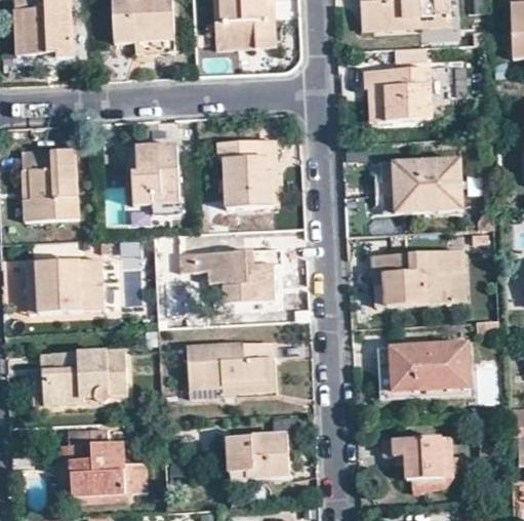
[(12,0),(13,8),(21,7),(43,6),(42,0),(12,0)]
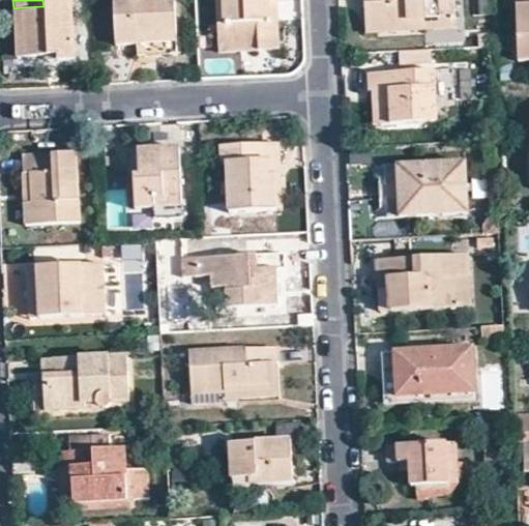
[(42,0),(43,6),(21,7),(22,53),(43,52),(56,52),(56,58),(74,57),(69,0),(42,0)]
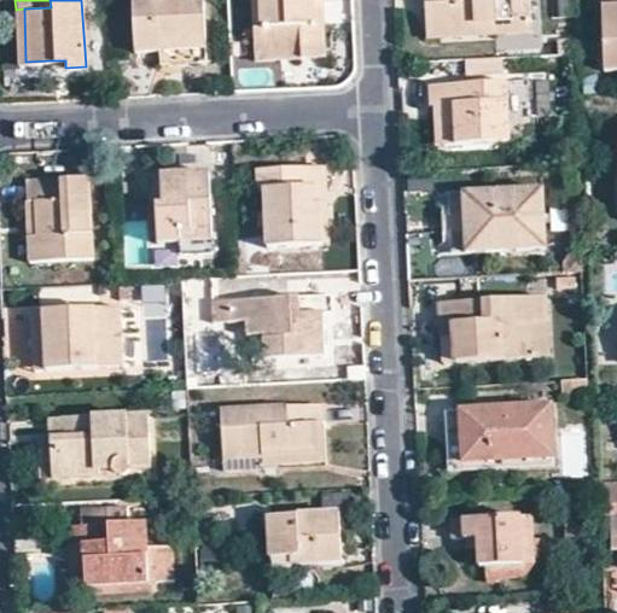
[(132,0),(134,50),(159,48),(158,34),(204,33),(202,0),(132,0)]
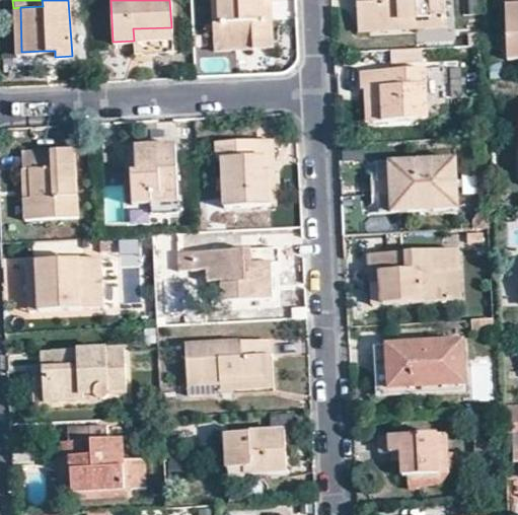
[(270,38),(270,17),(263,17),(262,6),(262,0),(211,0),(213,49),(254,46),(253,38),(270,38)]
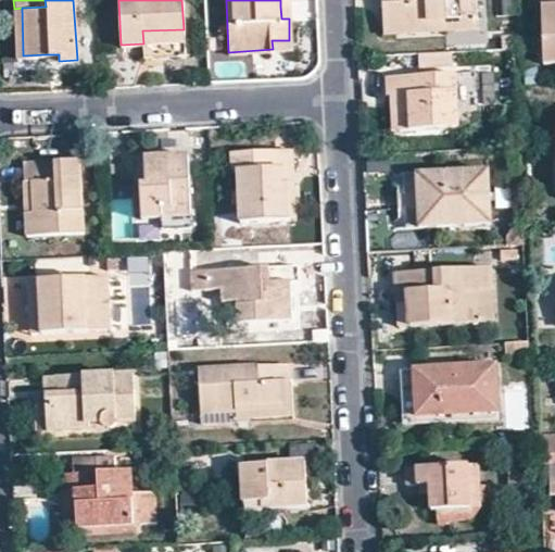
[(289,17),(288,0),(280,0),(280,7),(281,19),(289,19),(289,17)]
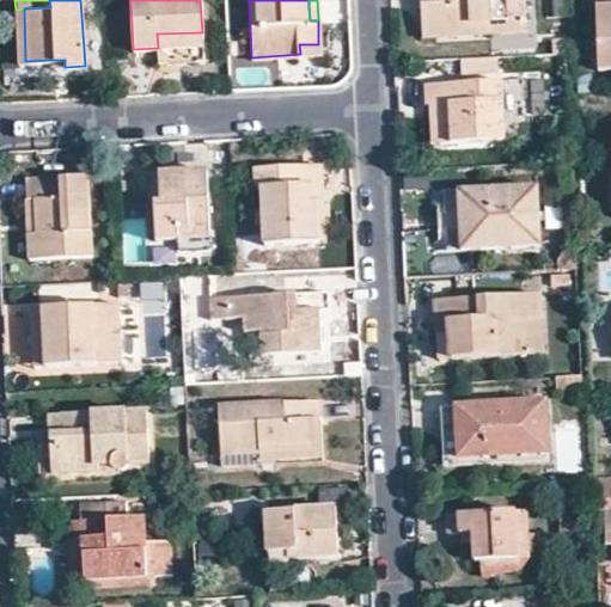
[(419,0),(420,32),(432,32),(429,0),(419,0)]
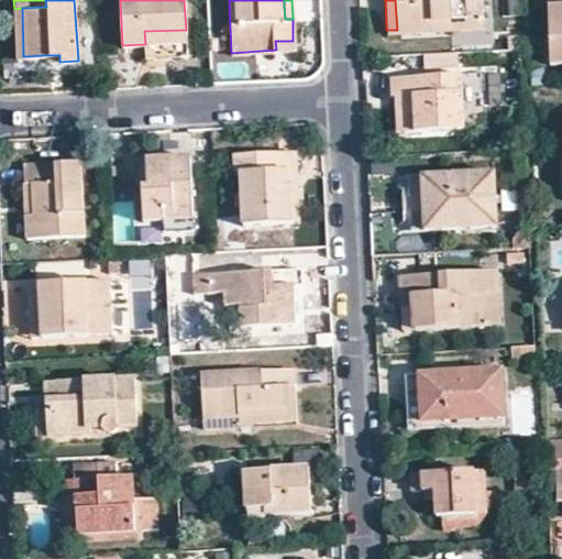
[(395,0),(397,30),(460,26),(459,17),(481,15),(480,0),(395,0)]
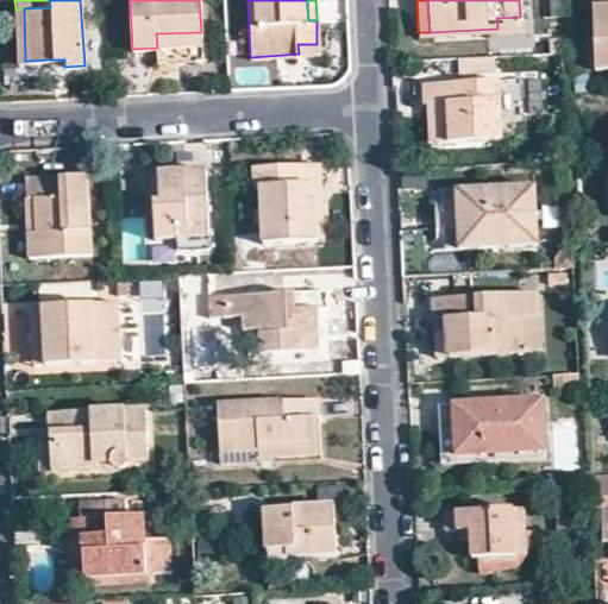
[(549,0),(550,12),(569,11),(568,0),(549,0)]
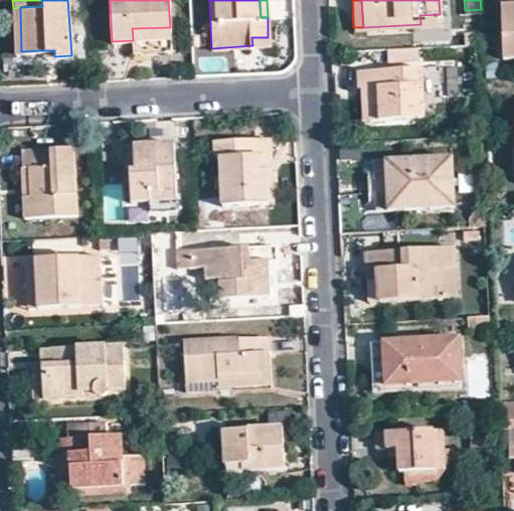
[(500,0),(501,11),(502,56),(513,55),(513,0),(500,0)]
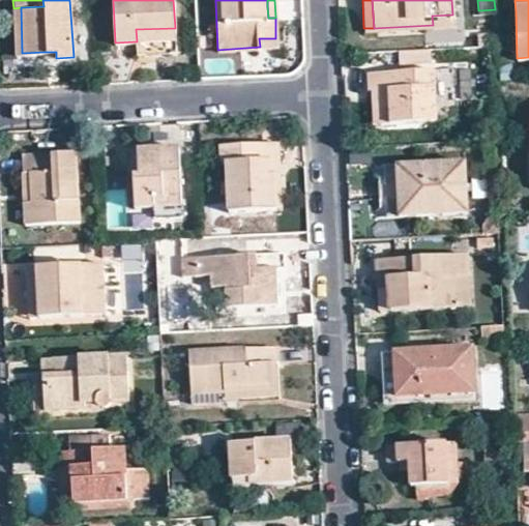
[(21,7),(13,8),(15,53),(22,53),(21,7)]
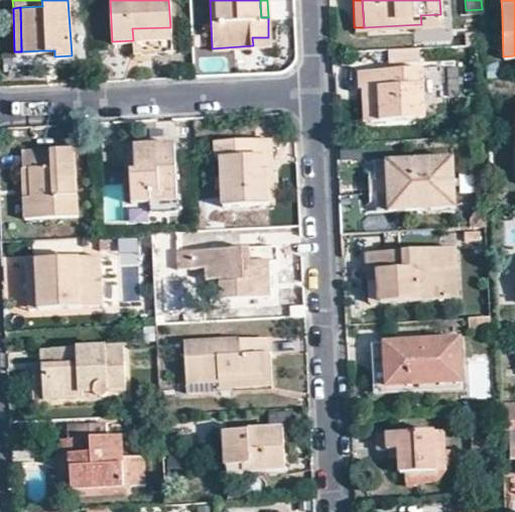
[(441,22),(440,14),(420,15),(421,24),(441,22)]
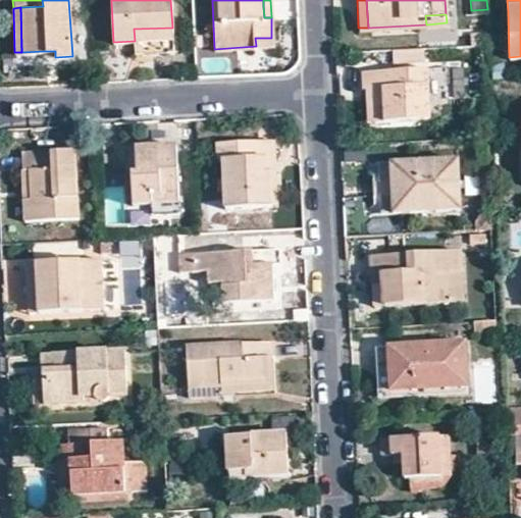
[(172,38),(172,28),(134,29),(135,41),(172,38)]
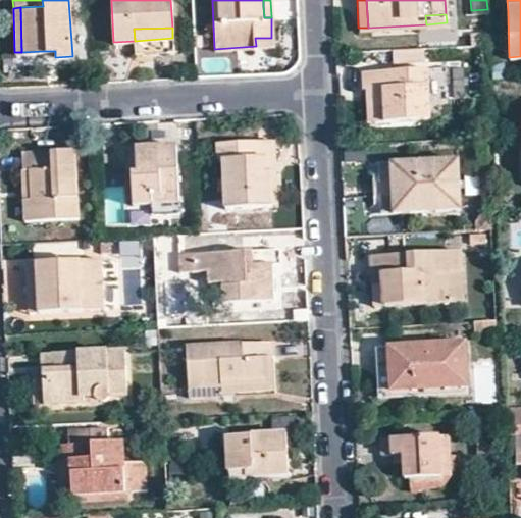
[(272,45),(271,38),(255,38),(256,46),(272,45)]
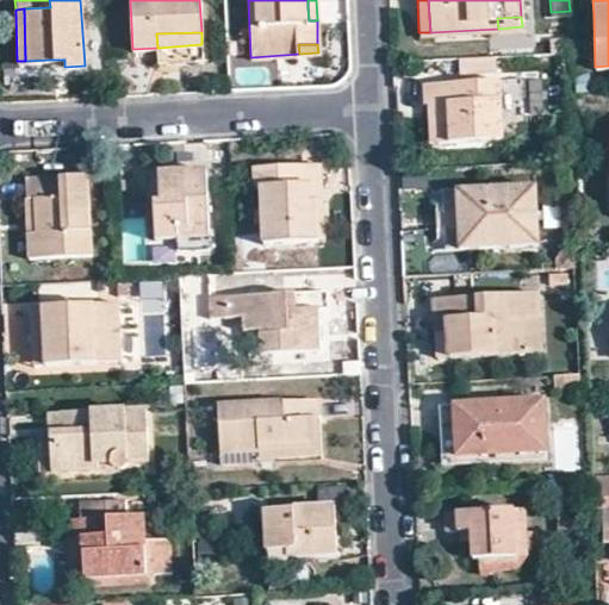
[(455,99),(445,99),(445,113),(436,113),(436,139),(501,136),(497,76),(455,80),(455,99)]
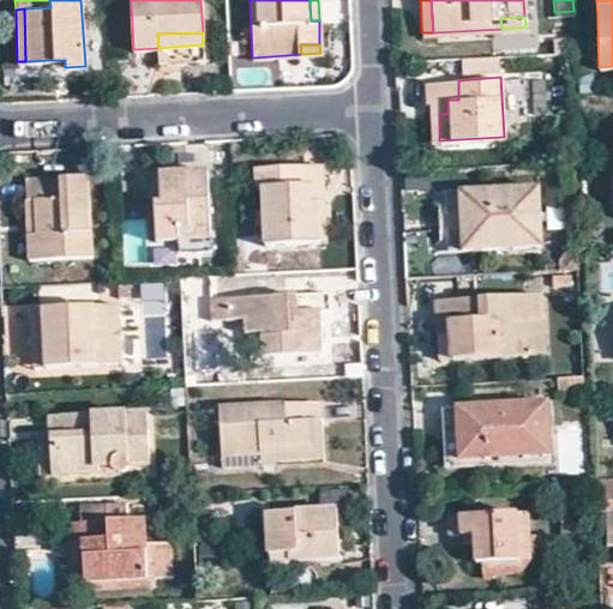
[(428,101),(448,100),(458,100),(458,80),(422,82),(424,101),(428,101)]
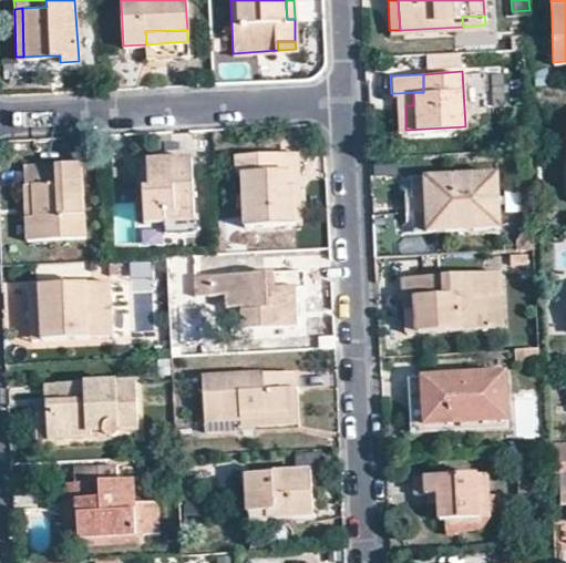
[(413,92),(395,93),(397,130),(405,130),(405,105),(413,105),(413,92)]
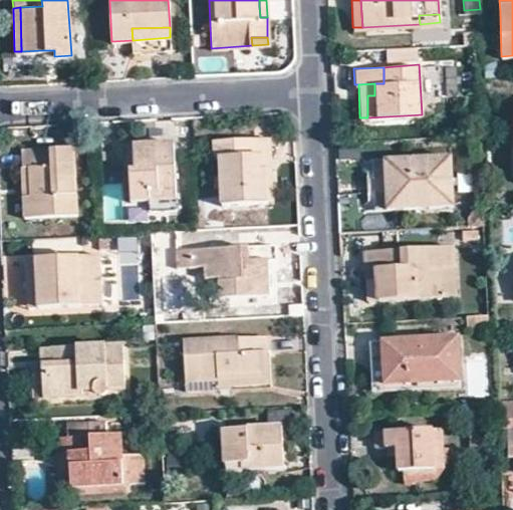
[(221,155),(260,154),(269,153),(268,136),(214,139),(214,155),(221,155)]
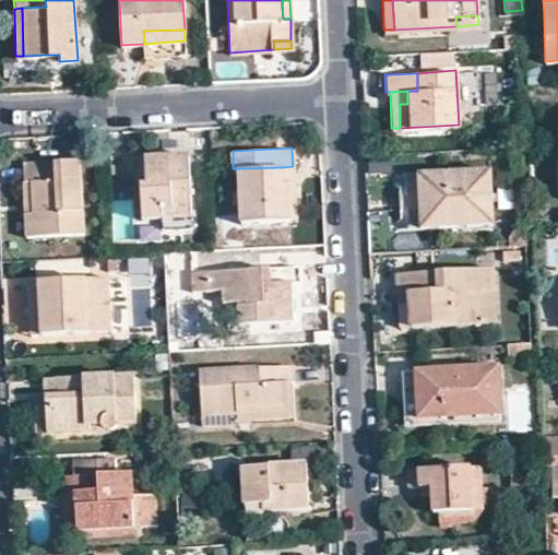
[(144,154),(145,180),(146,209),(189,207),(187,152),(144,154)]
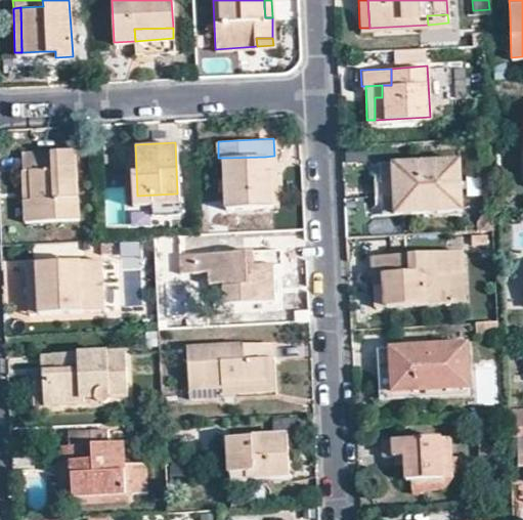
[(22,167),(30,166),(50,166),(48,148),(22,149),(22,167)]
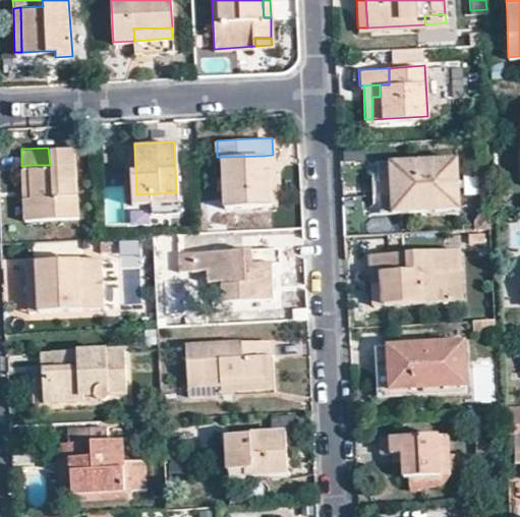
[(50,165),(30,165),(31,195),(22,195),(23,217),(77,215),(74,148),(48,148),(50,165)]
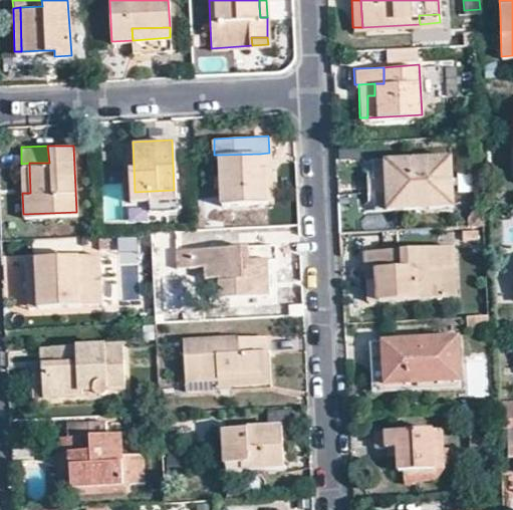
[(269,153),(260,154),(265,166),(267,200),(271,200),(269,153)]
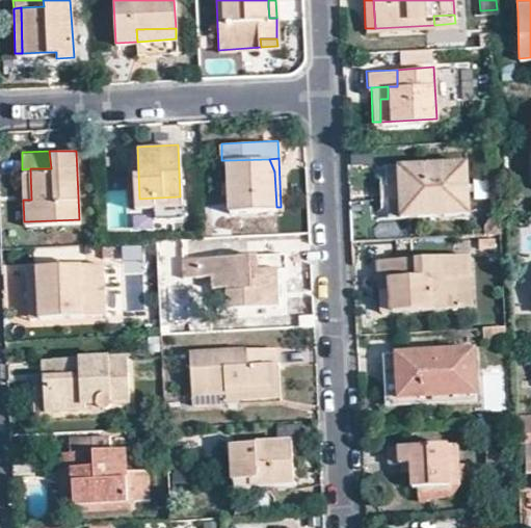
[(269,159),(229,160),(230,209),(276,207),(274,172),(269,159)]
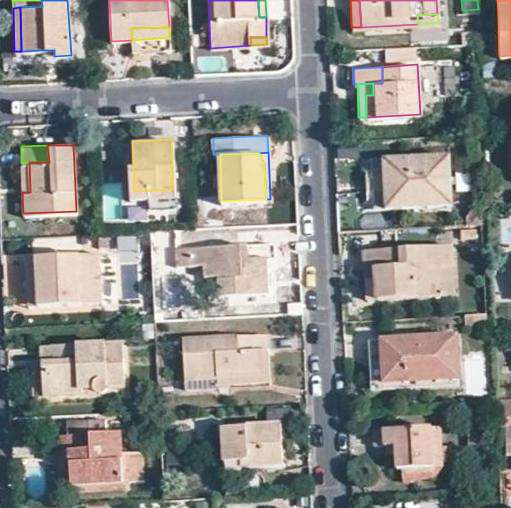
[(448,154),(381,158),(383,206),(450,204),(448,154)]
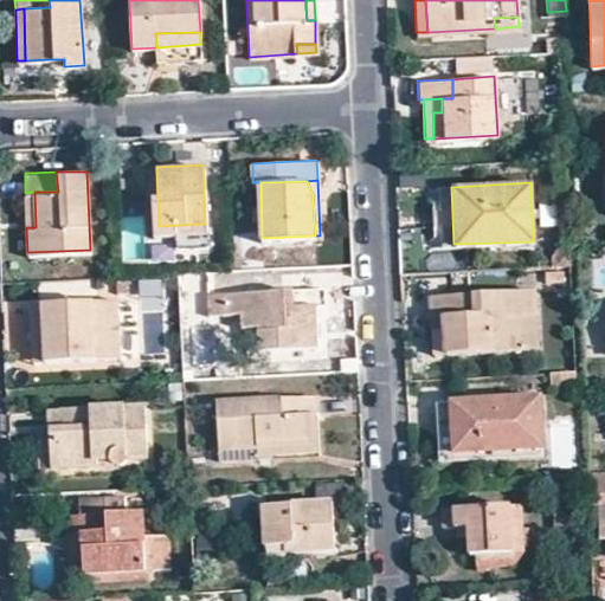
[(34,192),(25,193),(26,227),(36,227),(34,192)]
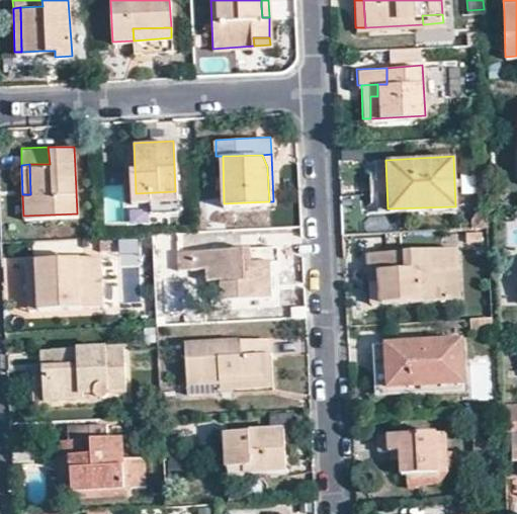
[(136,193),(135,167),(128,167),(131,201),(175,200),(175,191),(136,193)]
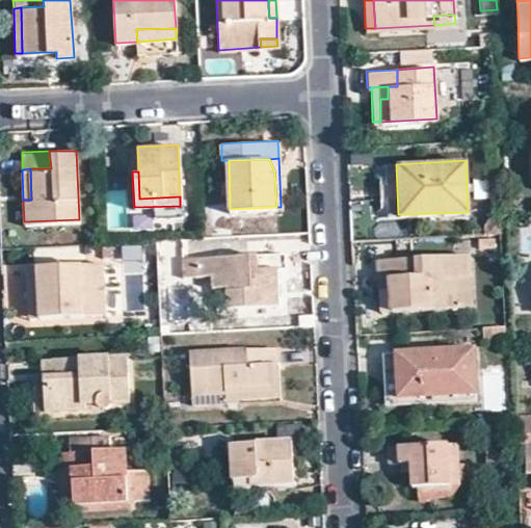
[(207,227),(228,227),(228,202),(207,202),(207,227)]
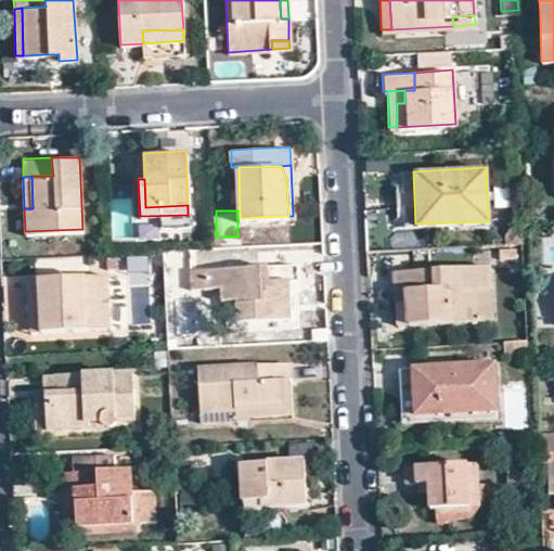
[(514,245),(498,246),(499,256),(515,255),(514,245)]
